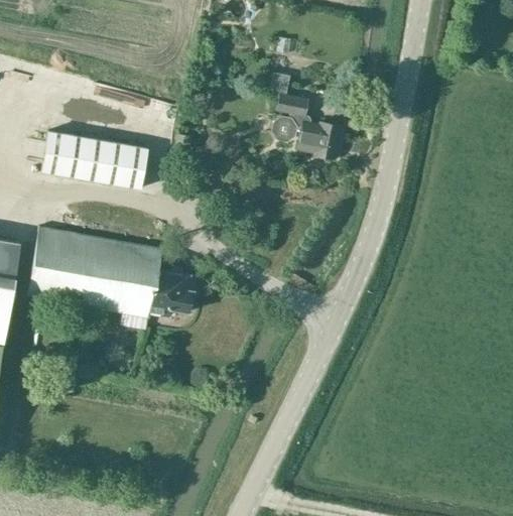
[(255,2),(252,6),(254,10),(258,12),(262,8),(260,3),(255,2)]
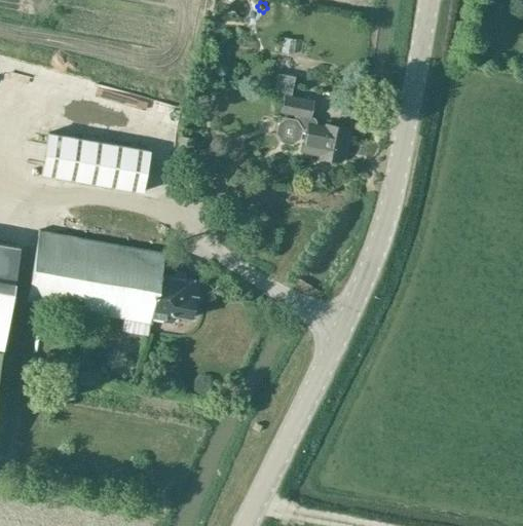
[(276,94),(273,107),(284,109),(284,113),(297,116),(297,119),(289,118),(281,123),(278,135),(285,143),(295,145),(303,139),(307,140),(305,152),(322,155),(322,157),(332,159),(343,161),(349,128),(338,126),(319,123),(319,121),(316,118),(312,117),(315,101),(276,94)]
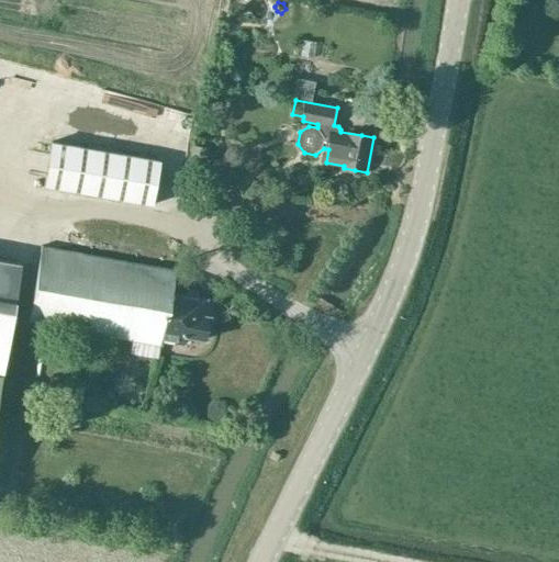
[(155,205),(163,161),(55,143),(47,187),(155,205)]
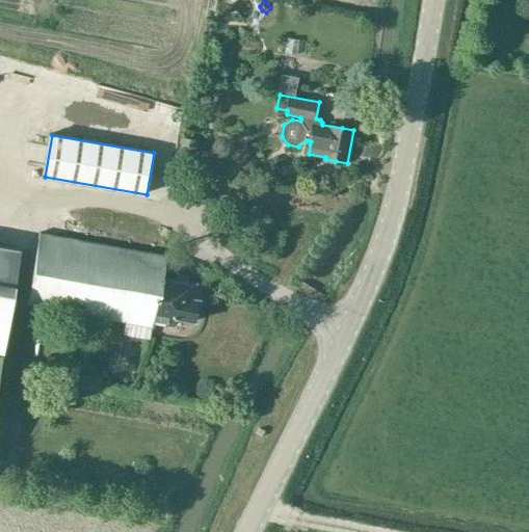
[(41,236),(28,303),(156,327),(157,323),(176,326),(178,318),(197,321),(202,301),(200,301),(202,286),(165,280),(169,258),(41,236)]
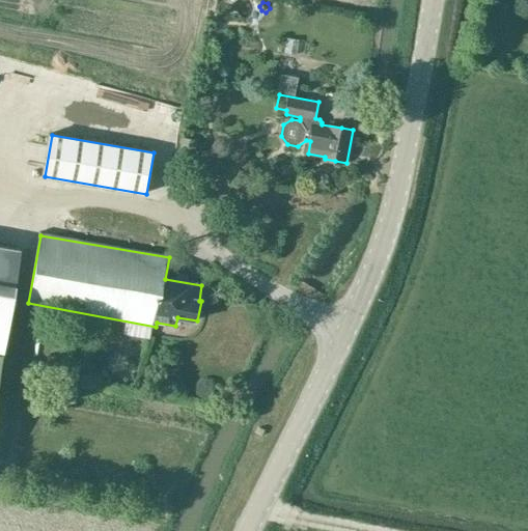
[(0,380),(5,352),(22,248),(0,244),(0,380)]
